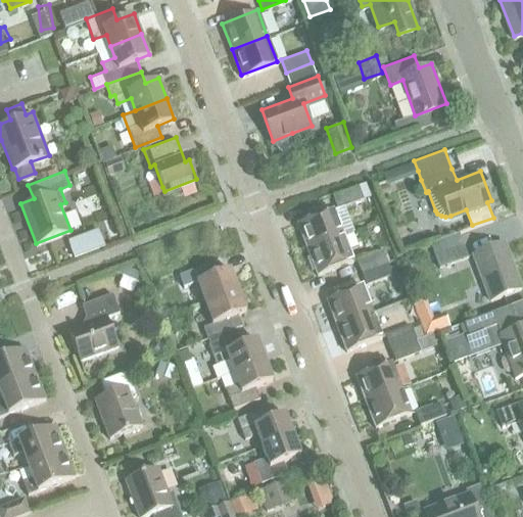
[(80,185),(85,205),(108,200),(103,180),(80,185)]
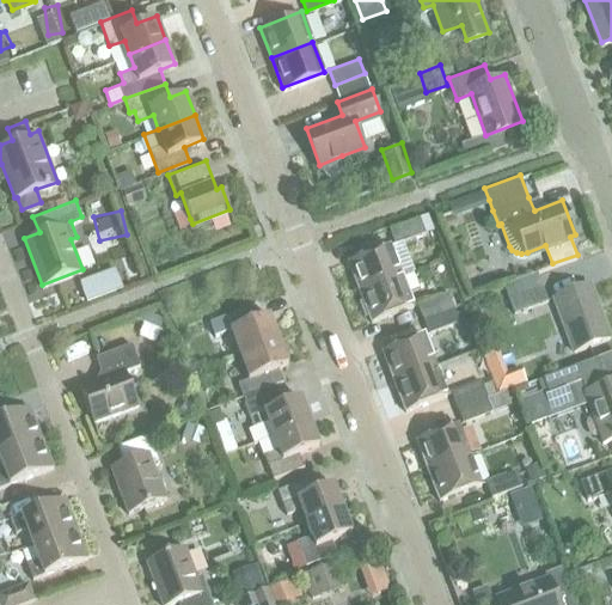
[(389,226),(395,242),(424,230),(418,215),(389,226)]
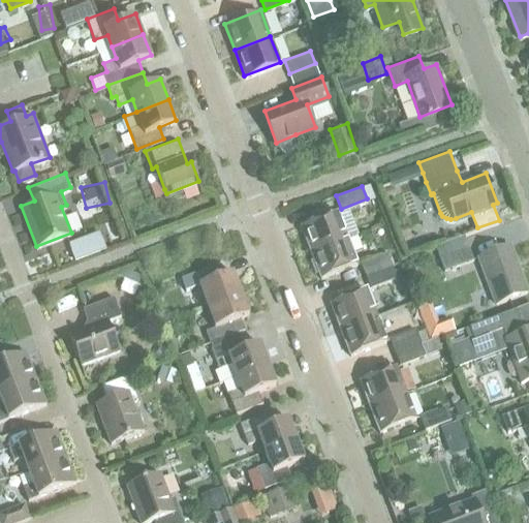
[(301,223),(310,250),(346,236),(337,210),(301,223)]
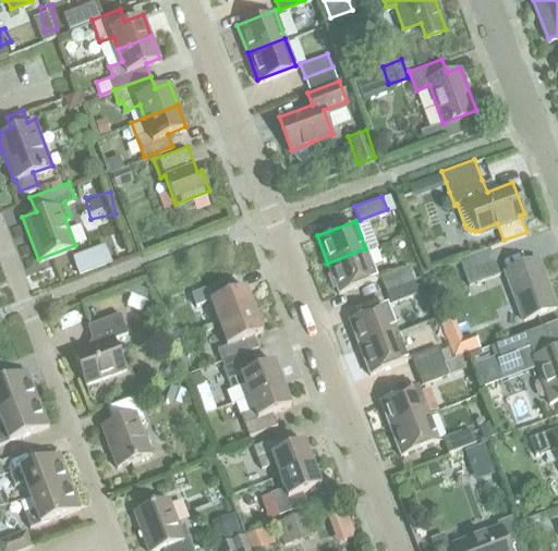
[(83,265),(116,255),(111,236),(77,246),(83,265)]
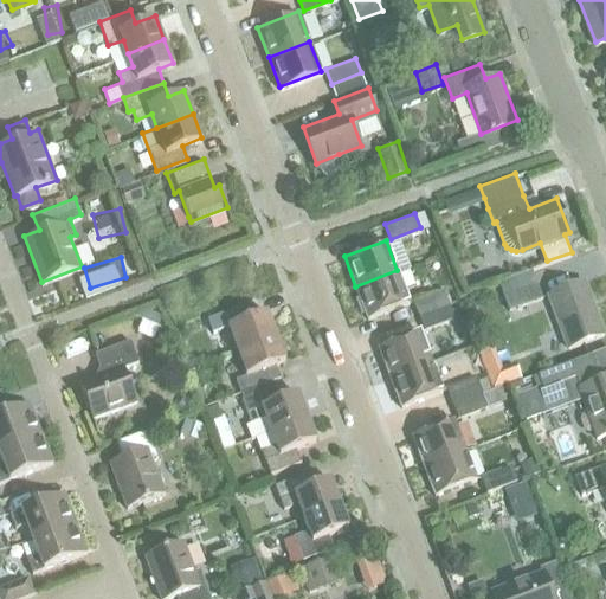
[(397,270),(355,287),(367,316),(408,301),(404,287),(414,283),(408,266),(397,270)]
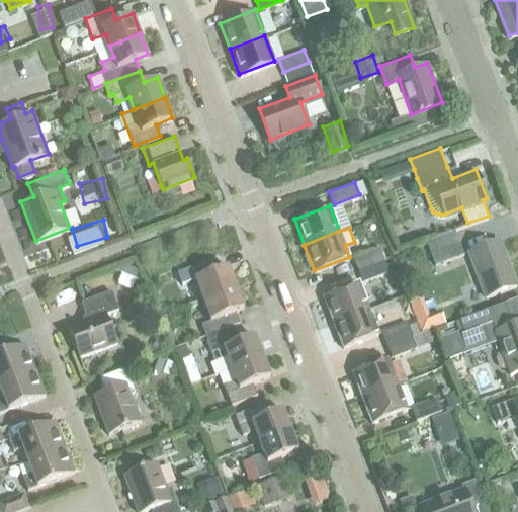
[(468,250),(486,295),(516,284),(499,238),(468,250)]
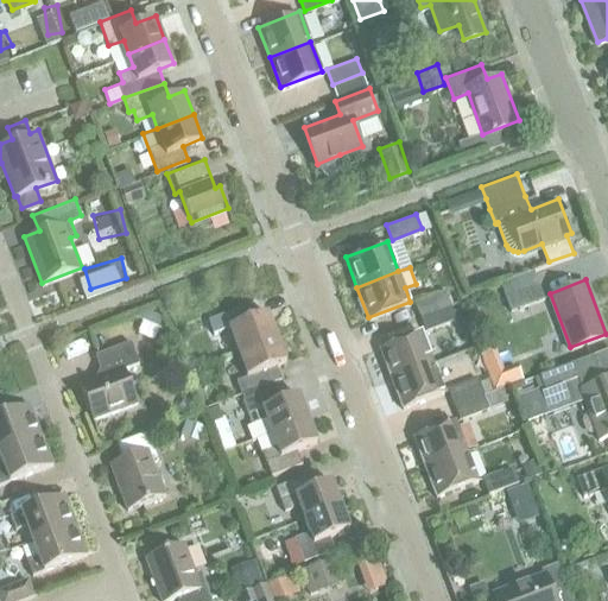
[(506,293),(511,308),(544,296),(538,282),(506,293)]
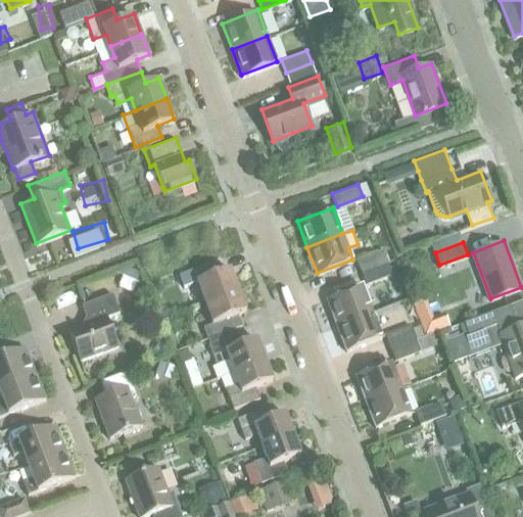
[(357,257),(362,270),(387,260),(394,257),(390,247),(383,250),(382,247),(357,257)]
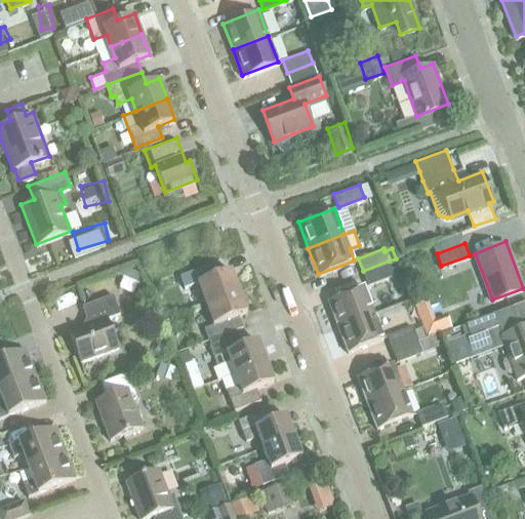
[(198,281),(205,302),(239,289),(231,268),(223,271),(217,260),(184,273),(179,274),(184,286),(188,284),(198,281)]
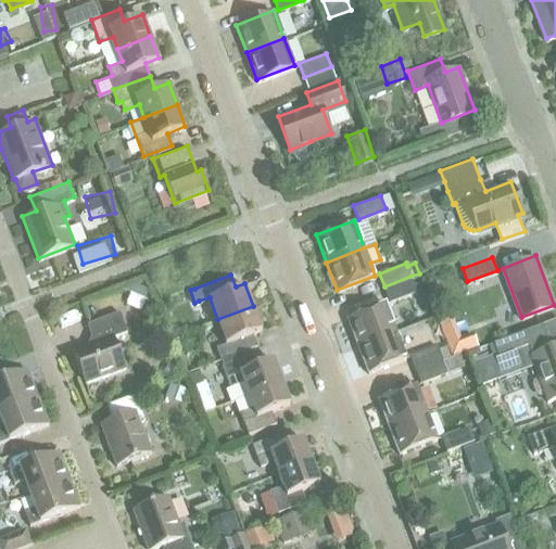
[(412,276),(384,286),(389,301),(417,290),(412,276)]
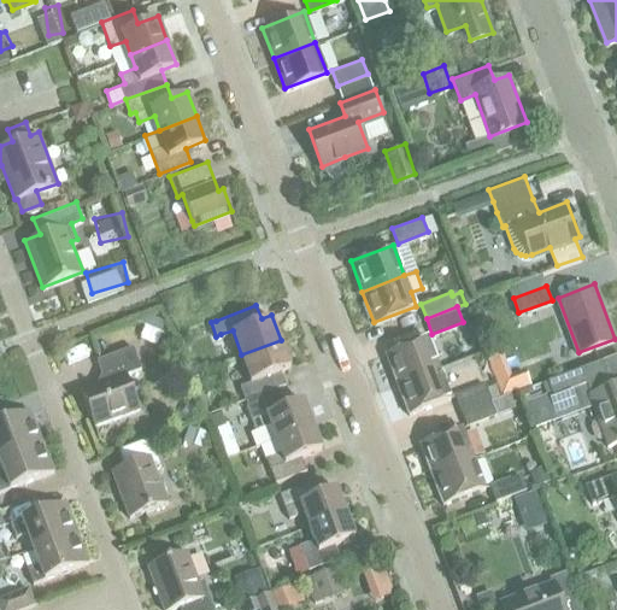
[(150,315),(145,329),(163,336),(169,322),(150,315)]
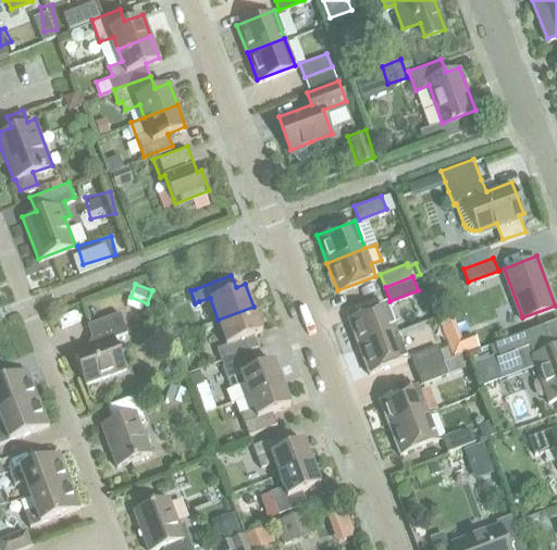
[(347,316),(358,344),(396,329),(385,302),(347,316)]
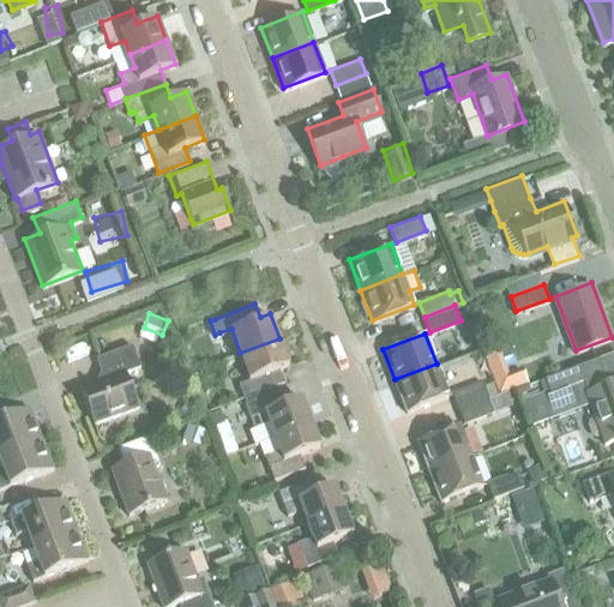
[(280,338),(240,353),(250,378),(239,382),(244,396),(283,380),(278,367),(288,364),(280,338)]
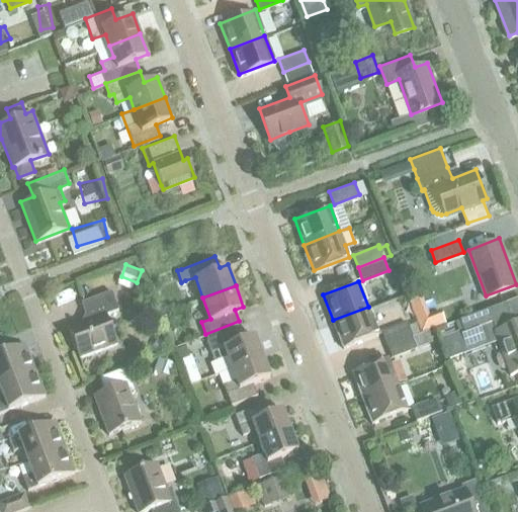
[(118,308),(111,288),(81,300),(86,313),(83,320),(68,325),(69,329),(68,330),(73,343),(74,343),(79,355),(116,341),(106,312),(118,308)]
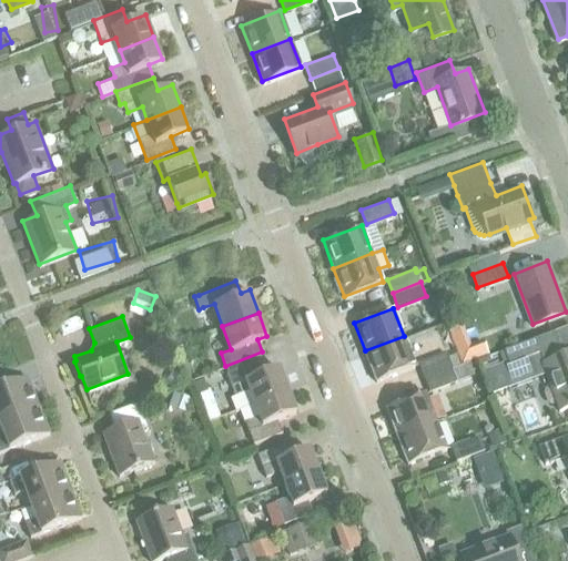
[(463,355),(494,348),(492,336),(475,339),(469,317),(455,320),(463,355)]
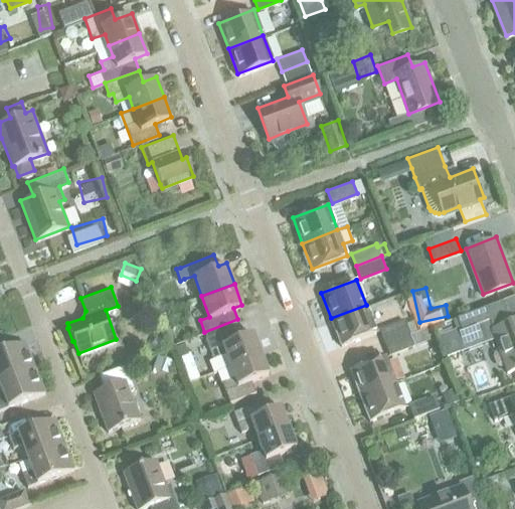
[(379,316),(406,307),(399,289),(373,298),(379,316)]
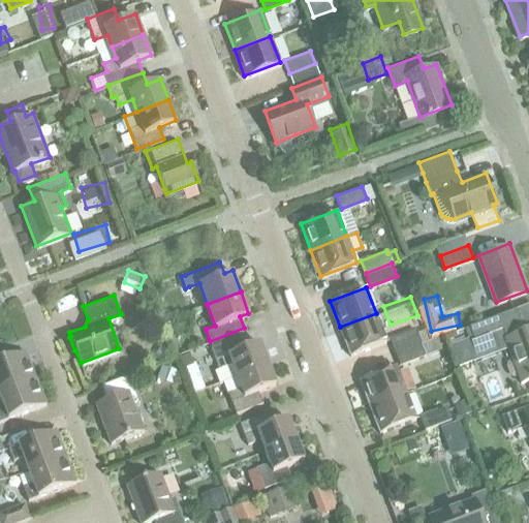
[(497,340),(505,337),(521,379),(528,376),(528,328),(523,330),(515,307),(464,326),(467,335),(473,333),(474,336),(493,330),(497,340)]
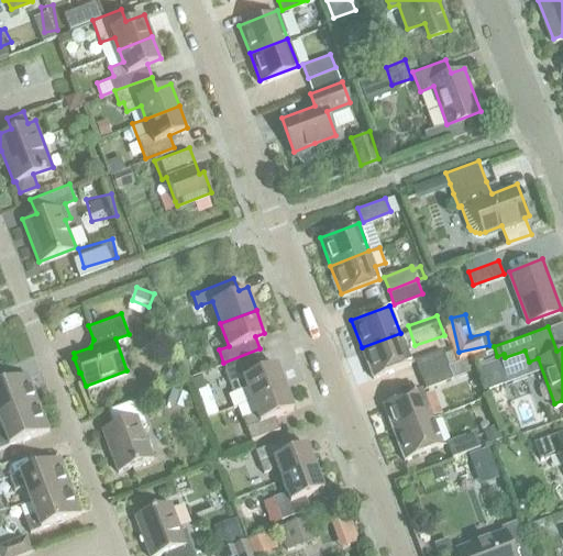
[(400,333),(362,347),(373,376),(411,360),(400,333)]
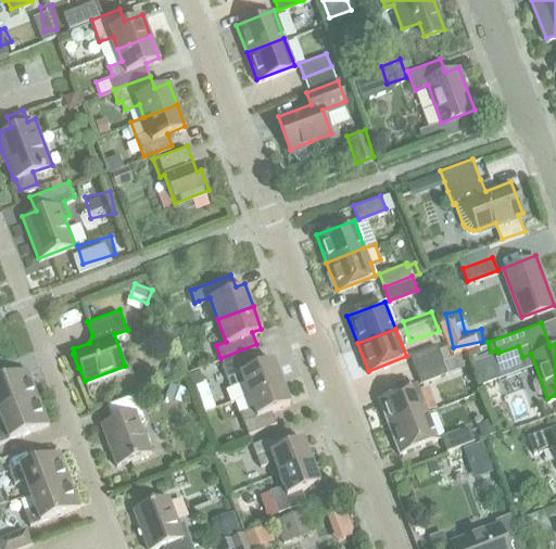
[(415,368),(442,357),(451,354),(446,343),(439,346),(438,344),(409,354),(415,368)]
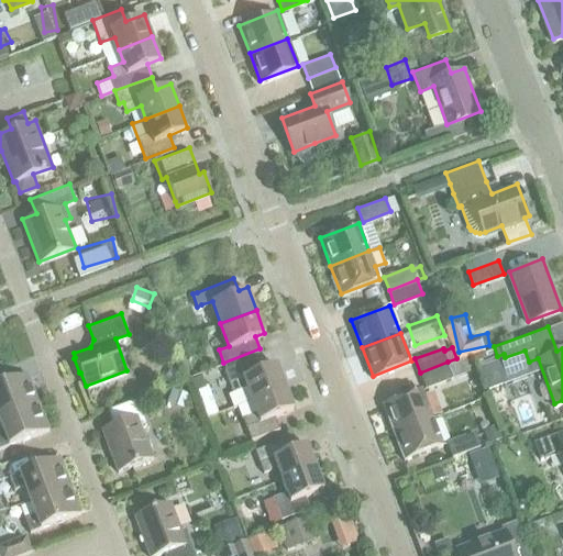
[(233,406),(238,403),(238,402),(285,385),(276,363),(257,369),(253,357),(224,368),(233,390),(229,391),(233,406)]
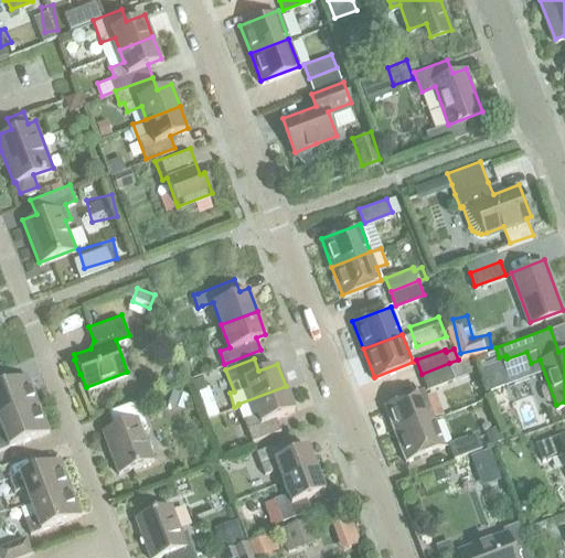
[(500,358),(480,365),(488,387),(508,381),(500,358)]
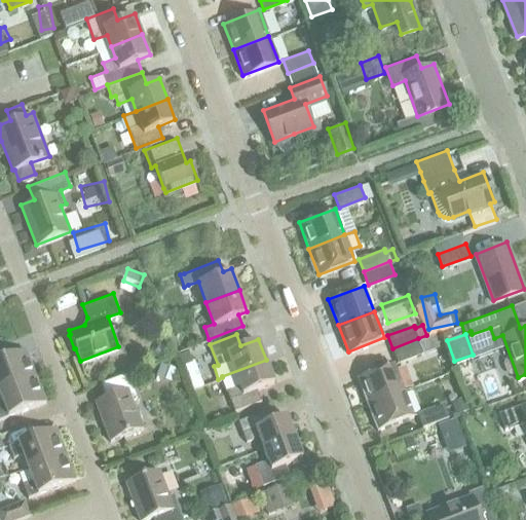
[(418,338),(392,348),(398,361),(423,351),(418,338)]
